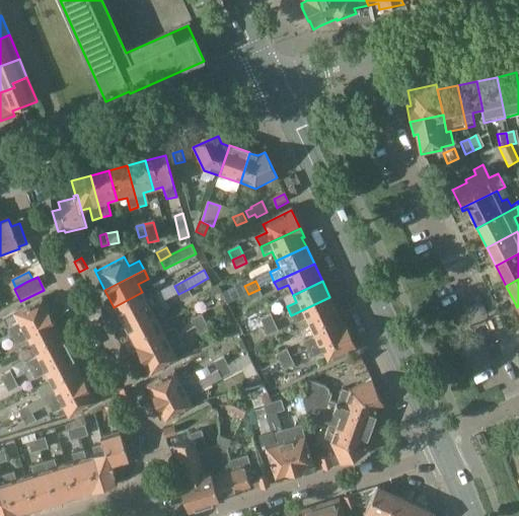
[(193,297),(189,289),(178,294),(181,302),(193,297)]
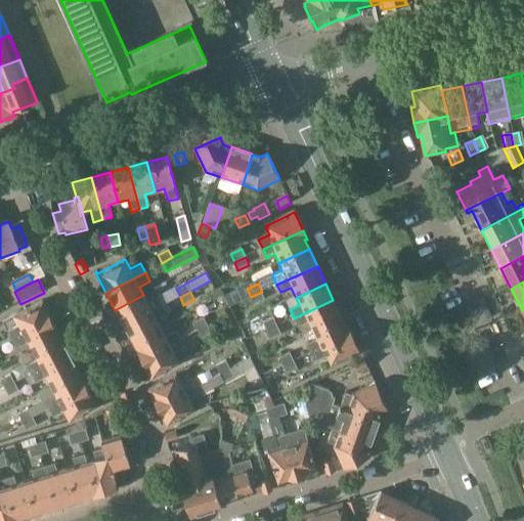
[(262,292),(251,297),(254,305),(265,300),(262,292)]
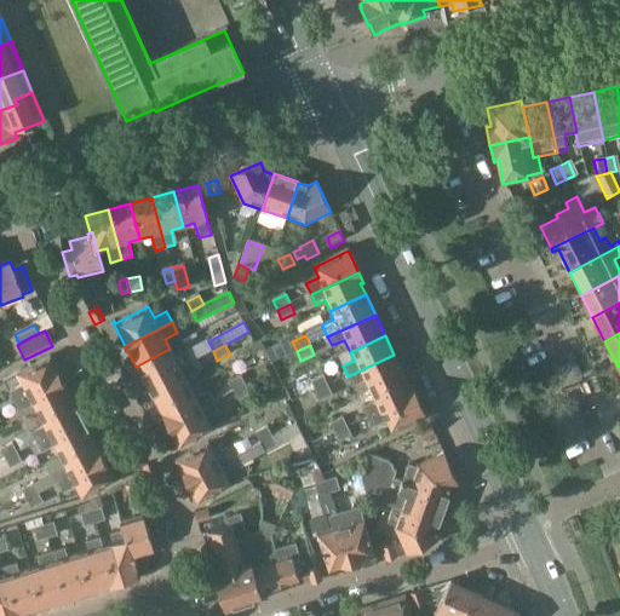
[(170,349),(136,367),(141,374),(139,374),(147,387),(194,363),(188,352),(176,358),(170,349)]
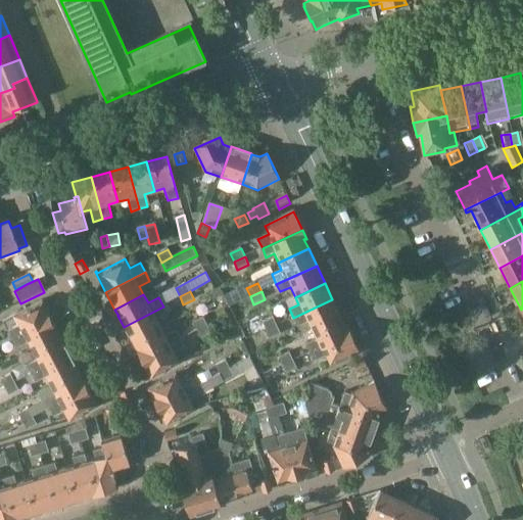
[(341,318),(332,299),(293,318),(297,327),(307,322),(313,332),(341,318)]
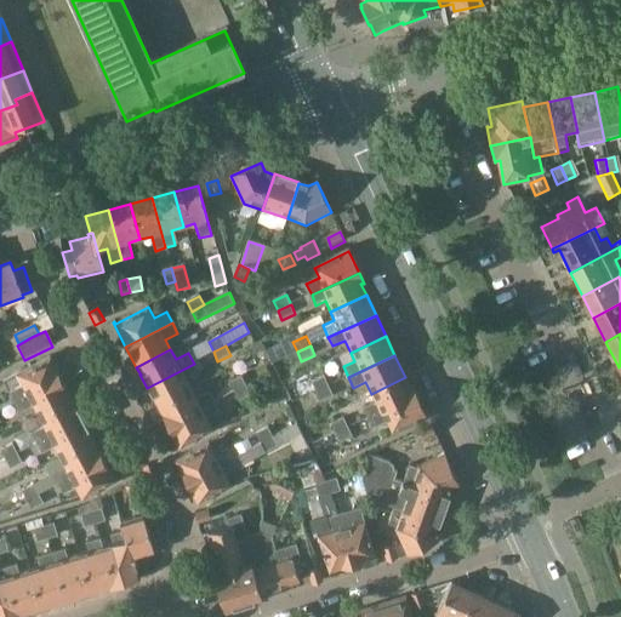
[(15,405),(62,381),(50,359),(18,375),(24,387),(9,394),(15,405)]
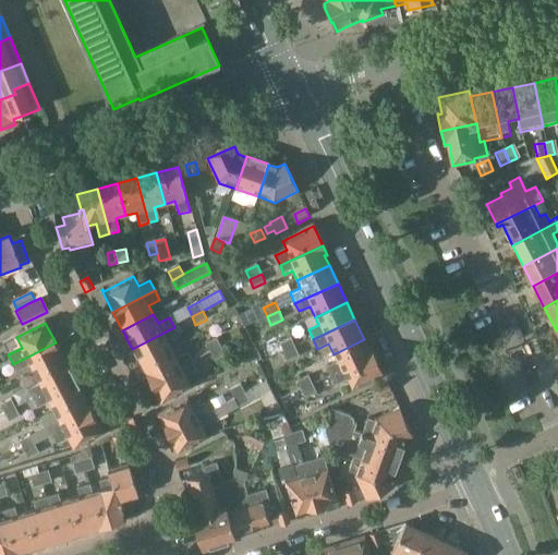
[(174,327),(132,349),(137,359),(142,366),(172,351),(167,342),(179,336),(174,327)]
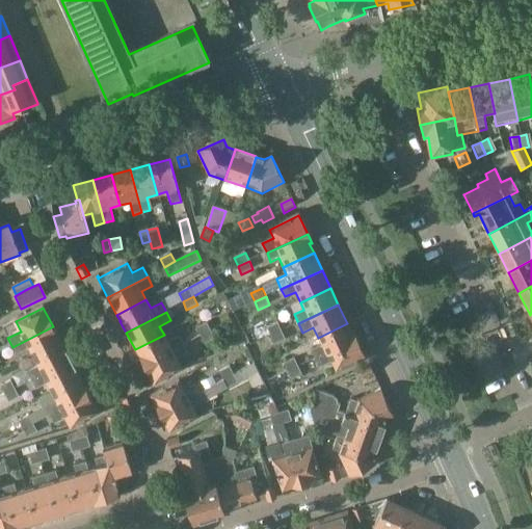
[(202,338),(211,332),(232,321),(228,313),(197,328),(202,338)]
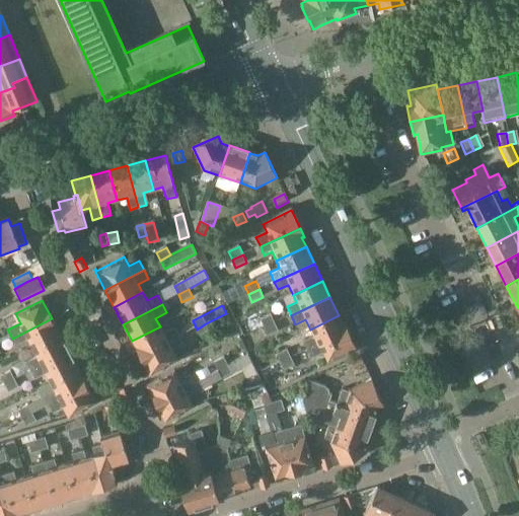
[(265,328),(276,323),(272,315),(261,320),(265,328)]
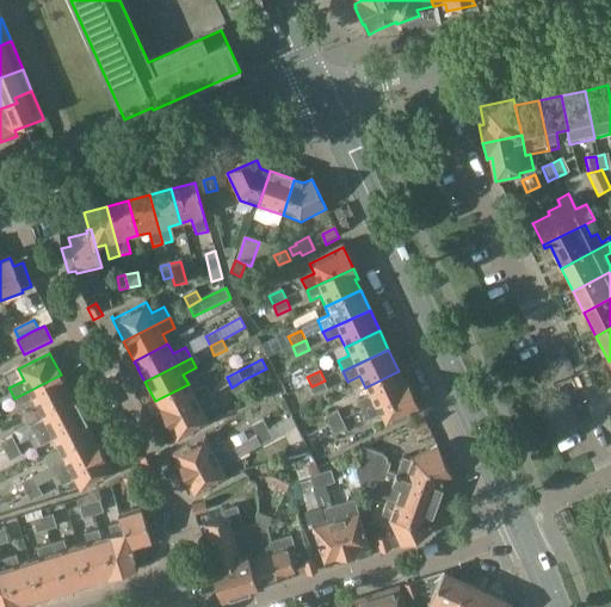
[(358,402),(363,412),(409,390),(405,379),(403,379),(405,381),(403,382),(399,371),(365,388),(369,396),(358,402)]
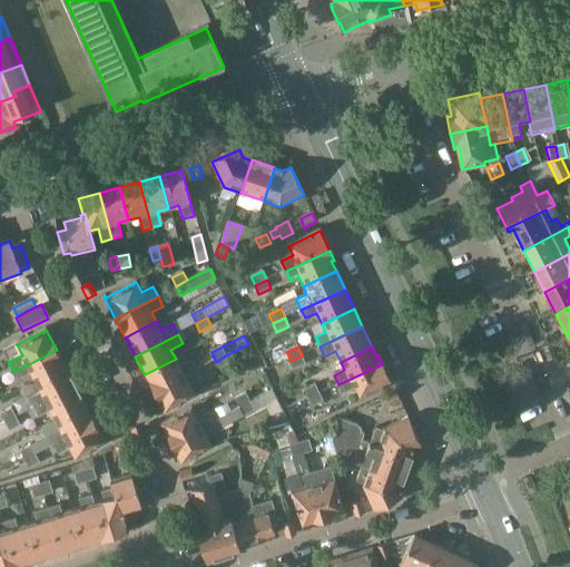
[(66,369),(60,358),(57,350),(13,372),(18,381),(30,375),(36,384),(66,369)]
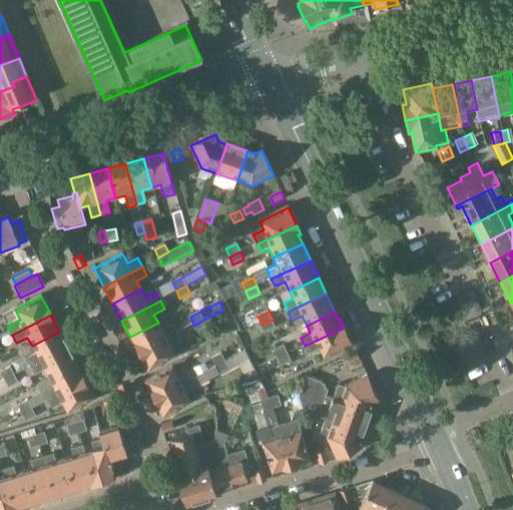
[(197,333),(207,327),(203,320),(194,326),(197,333)]
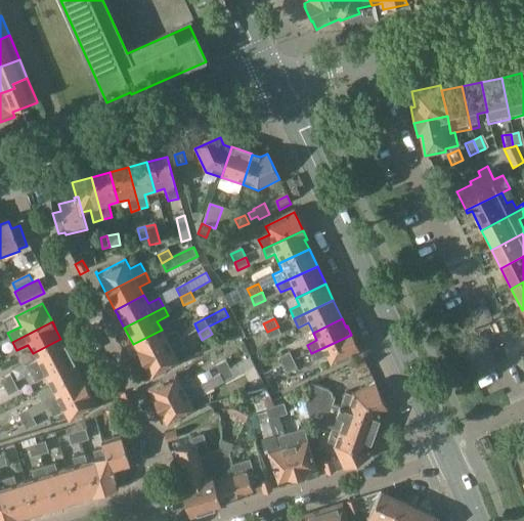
[(271,340),(281,335),(278,327),(267,332),(271,340)]
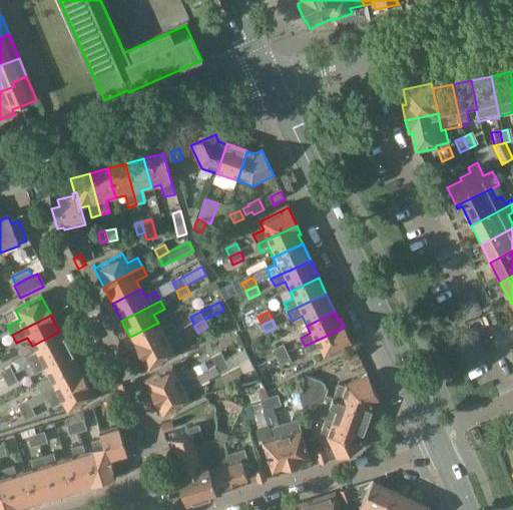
[(139,354),(177,334),(173,326),(162,331),(158,323),(130,337),(139,354)]
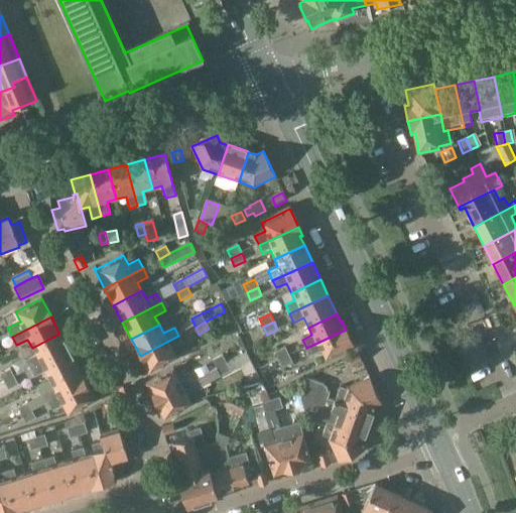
[(355,348),(346,330),(306,348),(309,357),(321,352),(326,362),(355,348)]
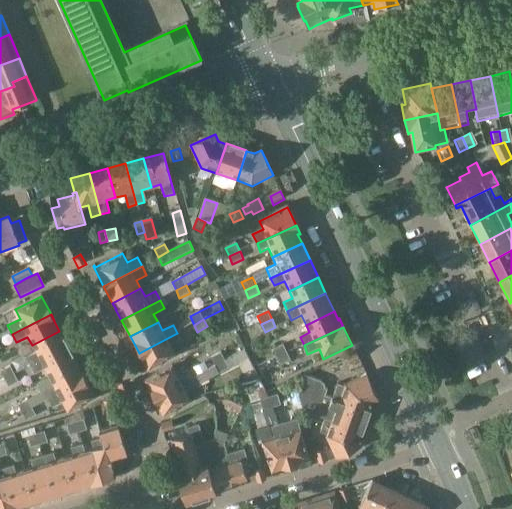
[(25,358),(29,367),(69,347),(64,338),(63,338),(59,331),(32,345),(36,353),(25,358)]
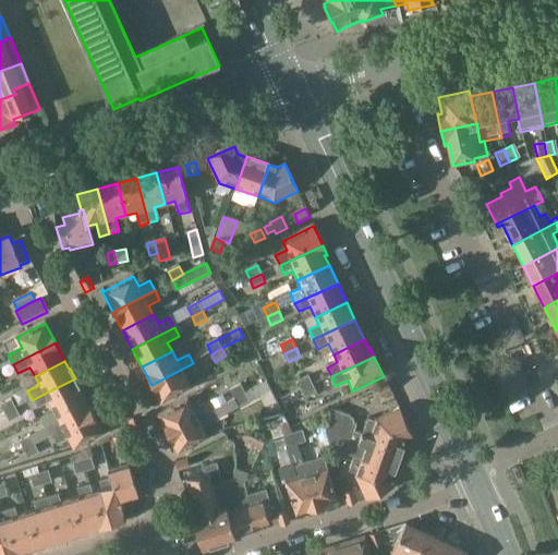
[(193,363),(152,385),(161,405),(164,405),(162,403),(192,388),(186,378),(198,372),(193,363)]
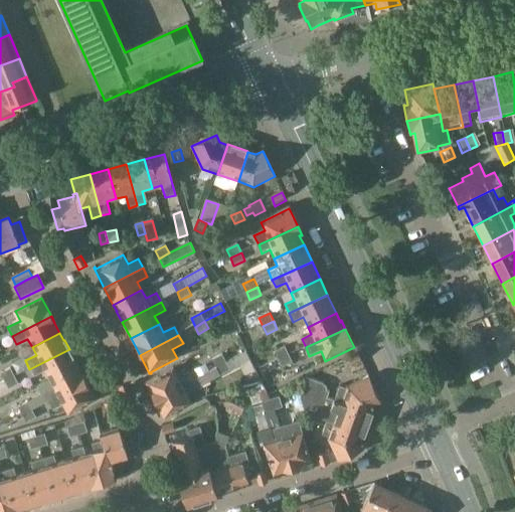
[(279,360),(289,355),(286,347),(275,352),(279,360)]
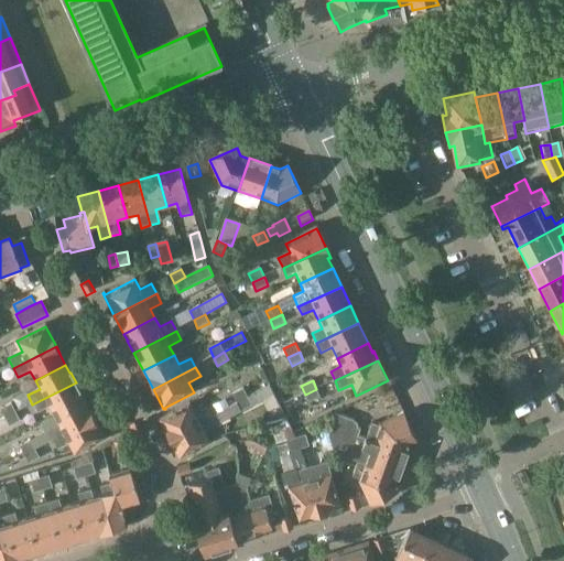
[(80,392),(76,383),(32,405),(38,413),(50,408),(54,417),(84,401),(79,394),(80,392)]
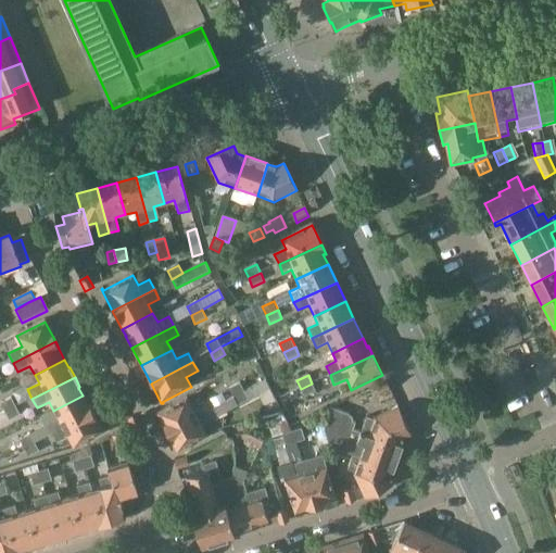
[(266,380),(244,392),(232,398),(237,406),(272,390),(266,380)]
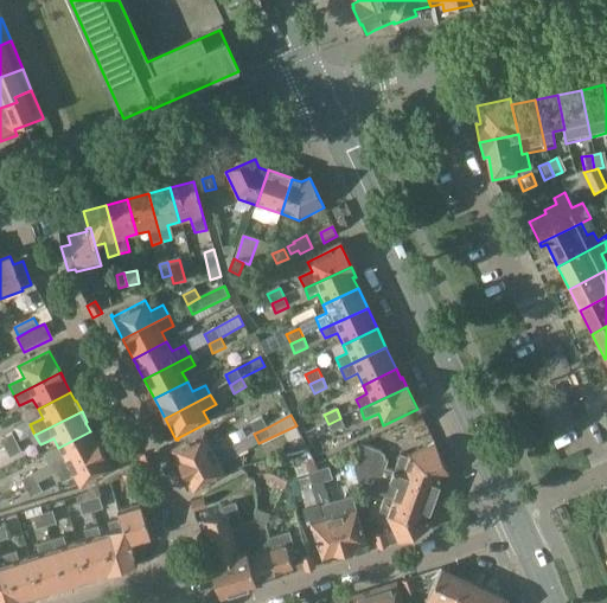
[(254,434),(267,428),(262,418),(249,424),(254,434)]
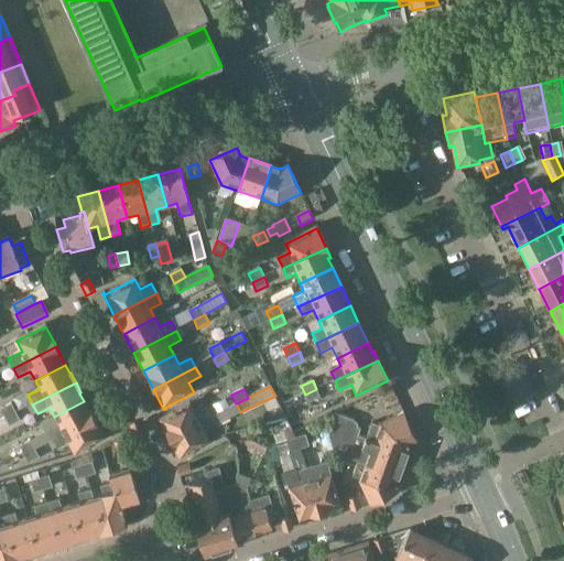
[(321,398),(316,389),(305,395),(308,403),(321,398)]
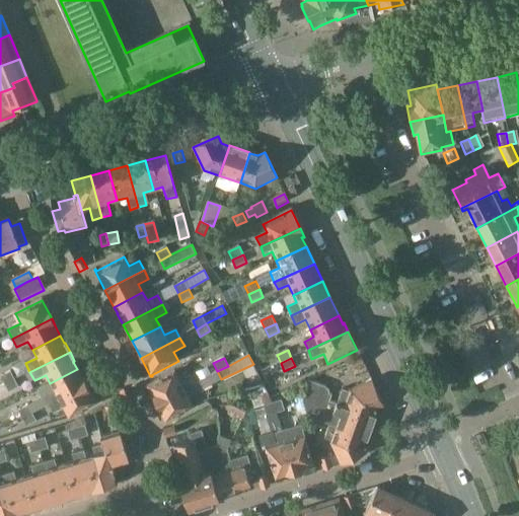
[(354,370),(364,365),(360,358),(350,362),(354,370)]
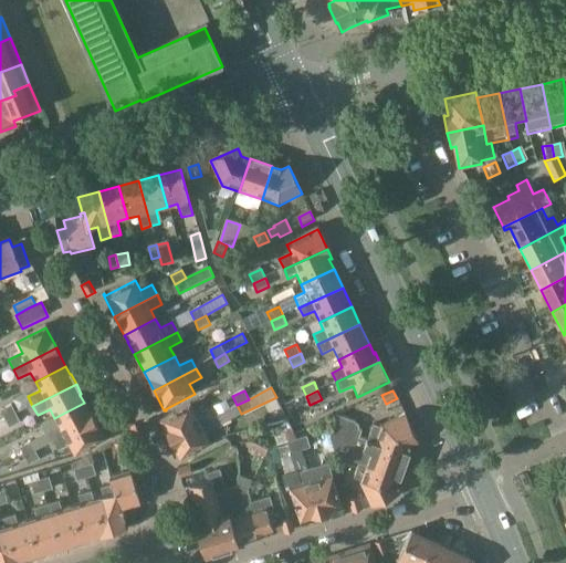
[(48,434),(52,442),(94,420),(84,403),(54,418),(59,427),(48,434)]
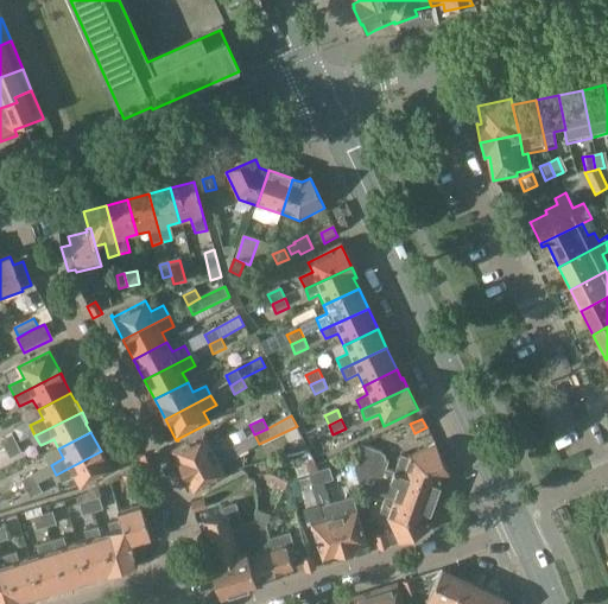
[(183,474),(229,449),(225,439),(210,446),(204,434),(173,452),(172,451),(171,451),(183,474)]
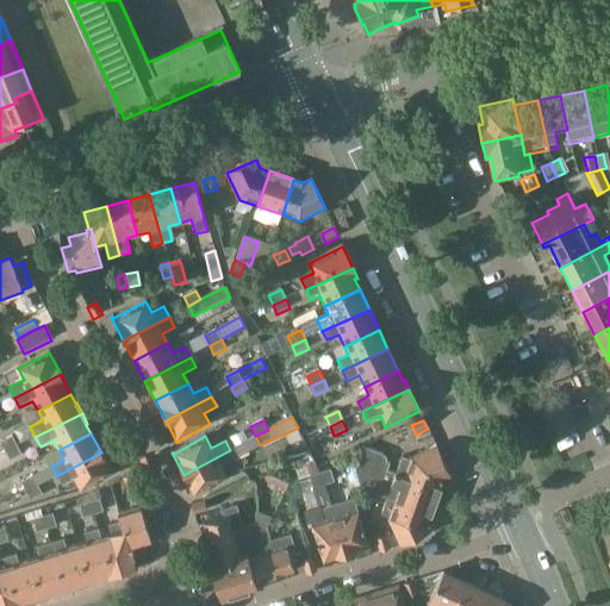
[(1,443),(5,451),(17,445),(13,437),(1,443)]
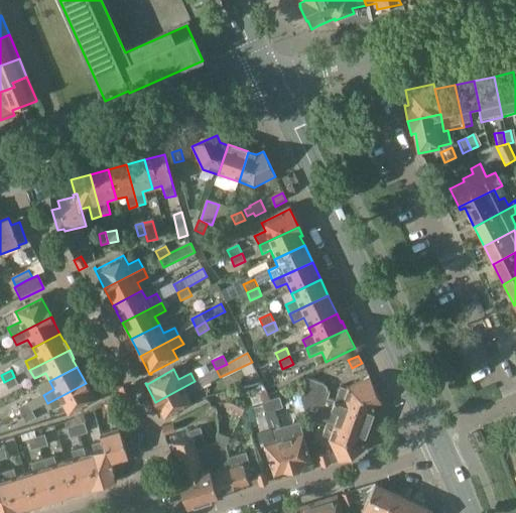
[(18,385),(14,377),(4,382),(8,390),(18,385)]
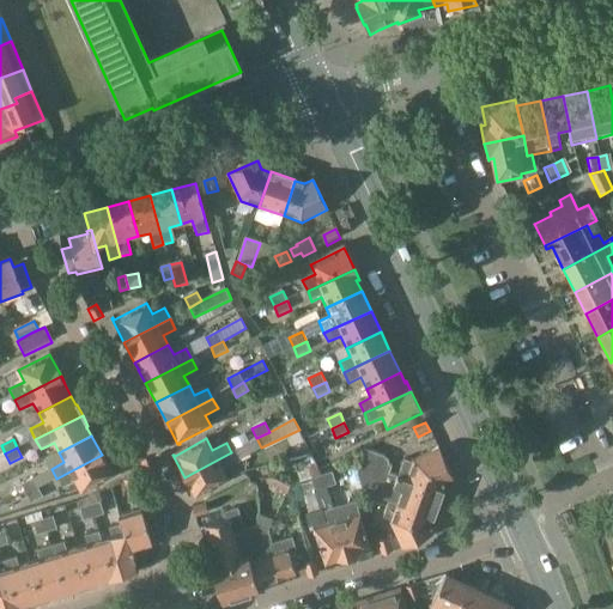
[(438,450),(412,463),(406,480),(442,492),(444,483),(453,480),(438,450)]
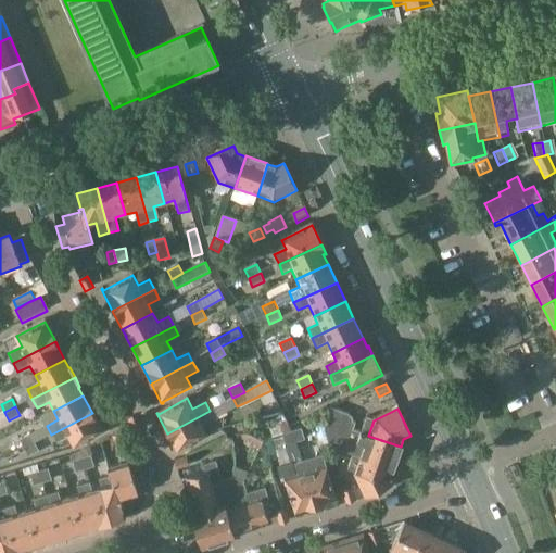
[(354,474),(359,457),(368,436),(374,420),(368,417),(362,432),(355,430),(357,424),(354,423),(355,420),(350,415),(331,410),(324,428),(330,448),(352,456),(346,470),(354,474)]
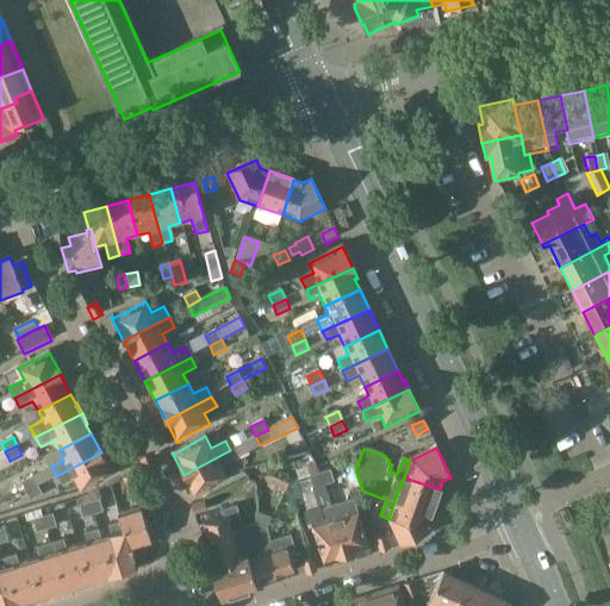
[(230,450),(184,475),(194,497),(195,495),(195,494),(228,479),(222,468),(235,461),(230,450)]
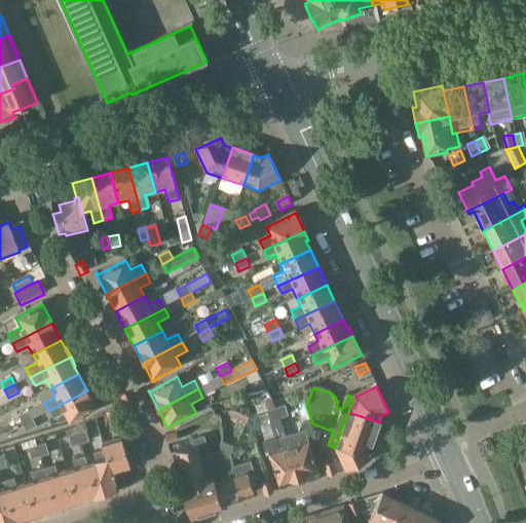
[(99,411),(98,409),(87,390),(48,411),(52,419),(63,414),(69,424),(97,410),(97,412),(99,411)]
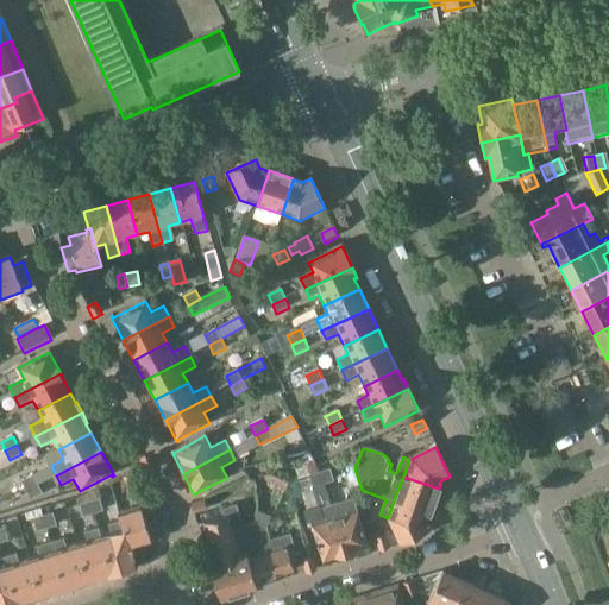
[(337,484),(332,470),(321,473),(326,487),(337,484)]
